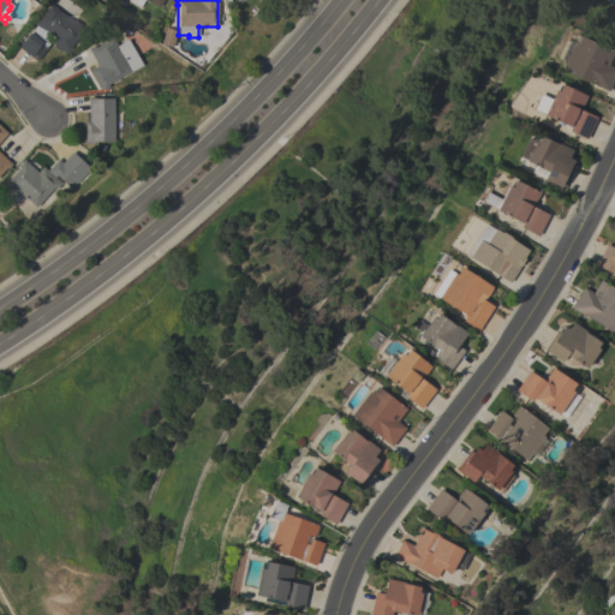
[(72,21),(73,19),(81,24),(79,27),(83,29),(70,47),(71,48),(66,54),(59,48),(58,51),(52,46),(53,45),(51,42),(53,39),(47,34),(46,36),(51,40),(46,46),(41,43),(30,57),(18,47),(29,33),(36,37),(42,30),(34,25),(51,4),(72,21)]
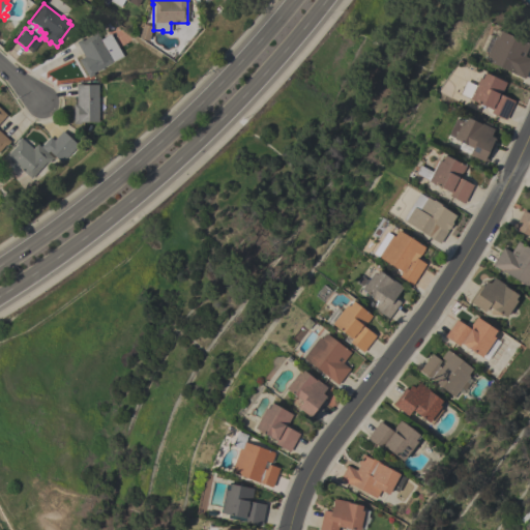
[(138,37),(143,24),(152,27),(147,41),(138,37)]
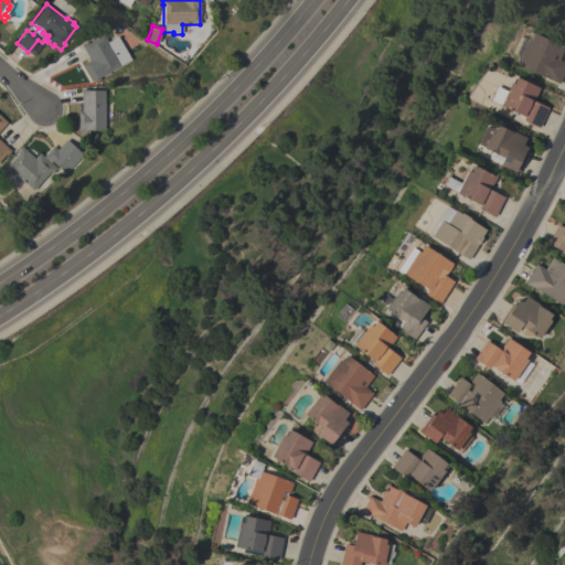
[(564,46),(557,60),(564,63),(564,68),(558,84),(515,64),(519,56),(514,54),(522,39),(524,40),(528,32),(532,33),(532,32),(564,46)]
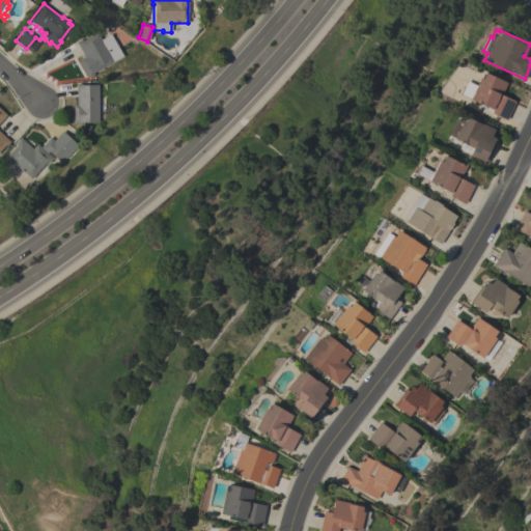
[(122,56),(92,73),(93,75),(88,78),(78,60),(84,57),(76,42),(81,39),(81,40),(96,32),(100,38),(110,33),(122,56)]
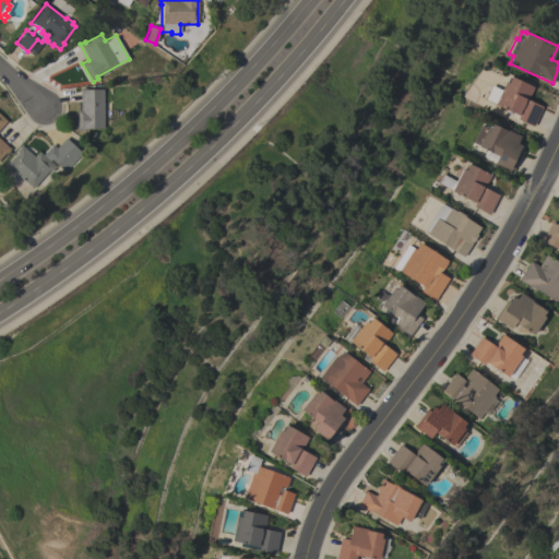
[(503,82),(507,83),(509,76),(533,87),(527,99),(542,106),(533,127),(516,119),(518,116),(487,102),(491,92),(498,94),(503,82)]
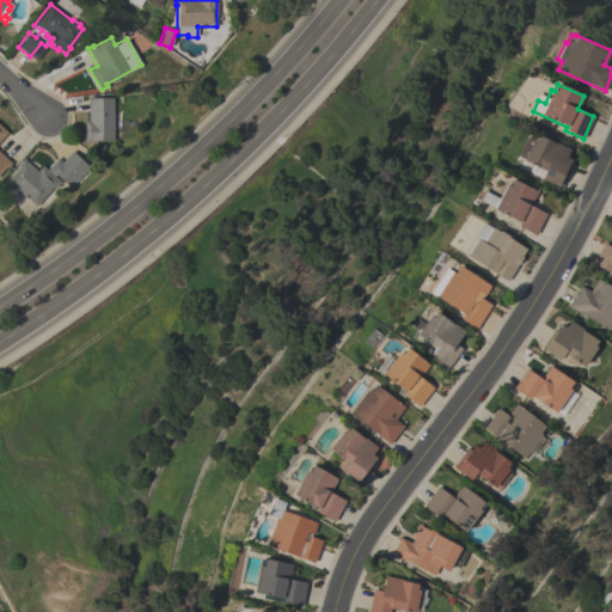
[(92,141),(92,142),(84,144),(84,121),(87,121),(87,96),(91,96),(91,97),(112,97),(112,140),(92,141)]
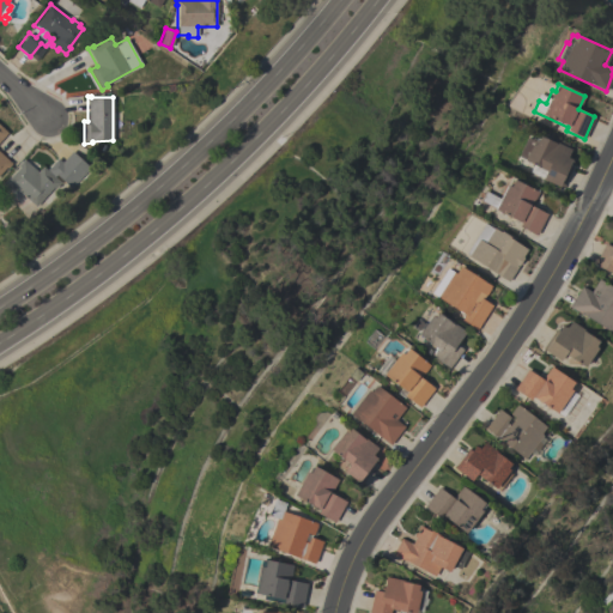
[(0,126),(7,133),(0,140),(0,152),(11,163),(7,169),(5,168),(0,173),(0,126)]
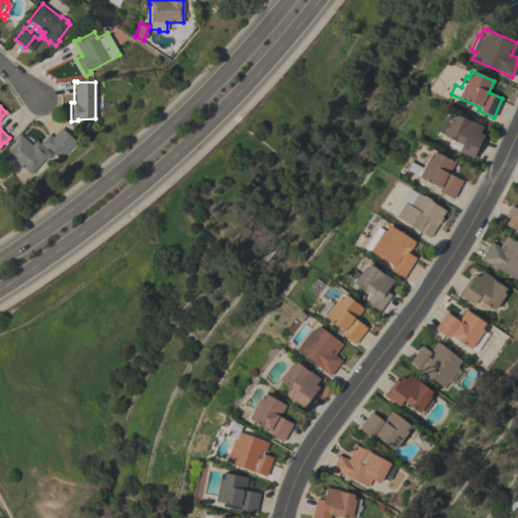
[(446,146),(449,139),(442,136),(443,135),(437,132),(444,115),(452,119),(455,114),(469,121),(469,120),(482,125),(478,133),(482,135),(480,140),(483,141),(473,159),(457,151),(446,146)]
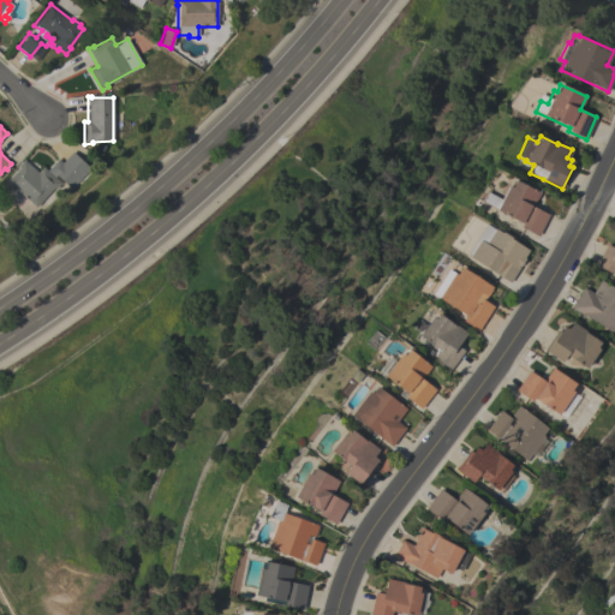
[(37,173),(42,167),(47,171),(58,159),(61,162),(71,151),(90,168),(72,190),(55,174),(53,177),(60,183),(54,190),(52,187),(36,207),(7,180),(19,167),(17,166),(23,160),(37,173)]
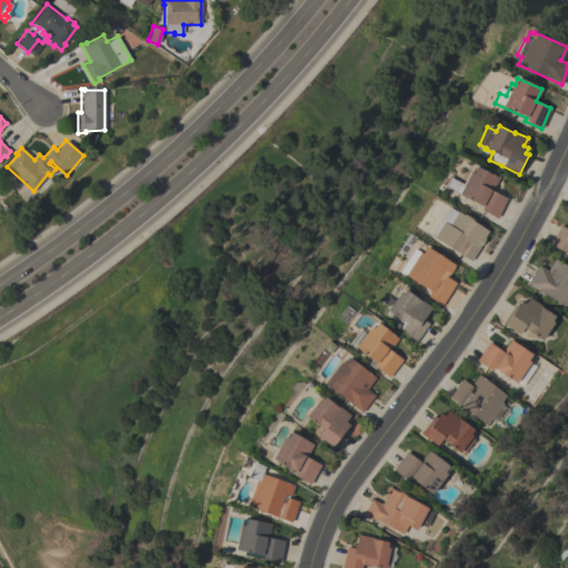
[(498,179),(492,191),(506,199),(496,219),(480,210),(483,206),(458,194),(458,193),(445,185),(449,178),(463,184),(469,171),(472,172),(475,166),(498,179)]
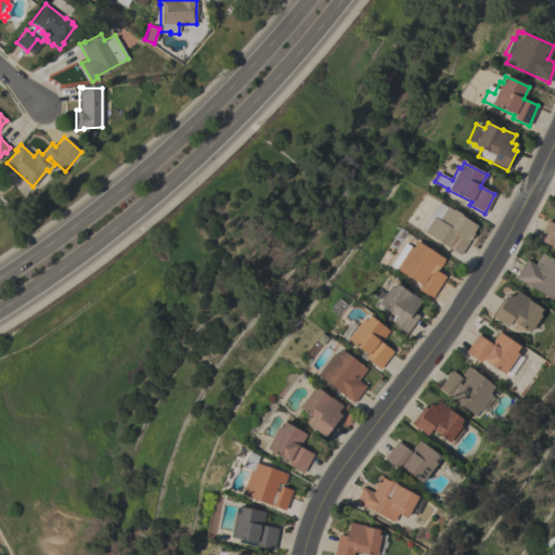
[(460,255),(423,232),(424,231),(422,229),(438,203),(446,207),(447,206),(452,209),(461,214),(460,216),(469,221),(467,224),(466,224),(465,227),(466,228),(464,231),(461,229),(456,234),(468,241),(460,255)]
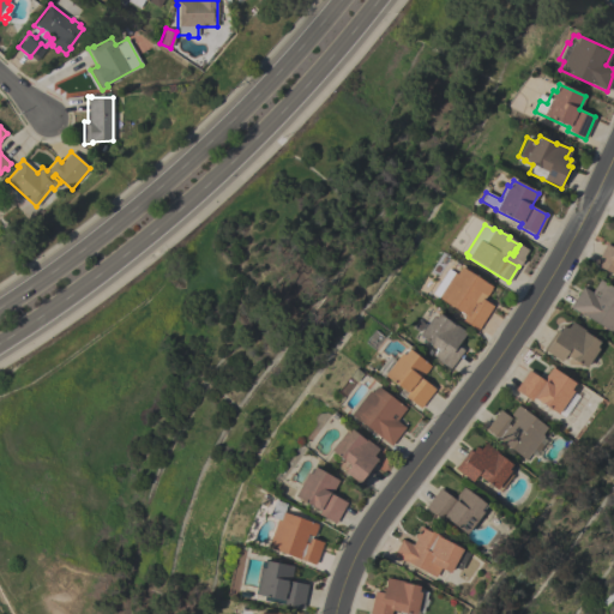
[(613,271),(613,274),(595,265),(605,244),(613,247),(613,245),(613,271)]
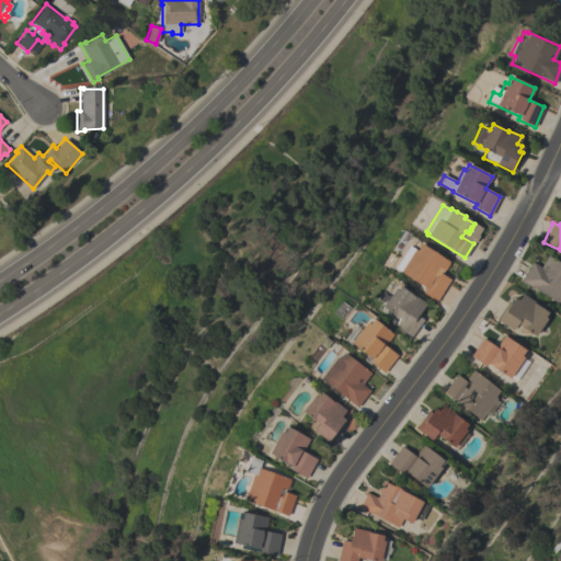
[(404,263),(399,260),(408,245),(413,250),(413,249),(415,250),(420,243),(449,262),(443,271),(438,267),(433,275),(436,277),(439,273),(449,279),(435,301),(421,293),(424,288),(399,272),(404,263)]
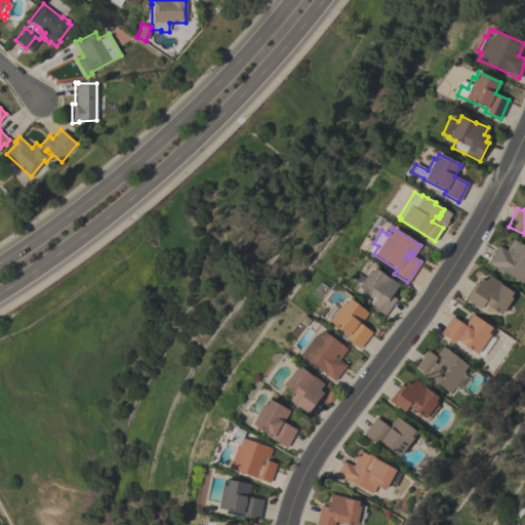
[(524,246),(524,284),(524,286),(486,263),(497,245),(506,250),(513,239),(524,246)]
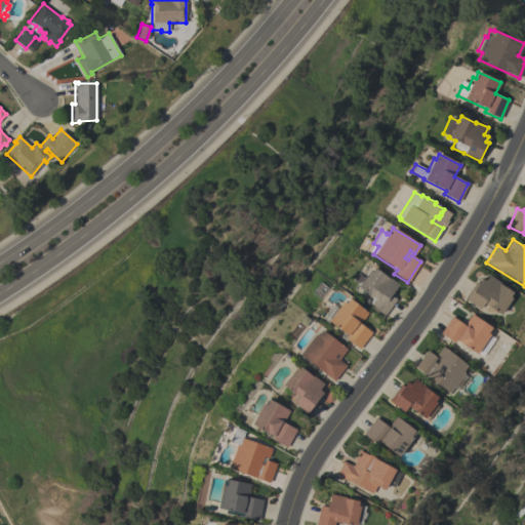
[(386,277),(387,276),(398,284),(390,294),(396,299),(384,316),(369,305),(374,298),(357,286),(368,270),(371,272),(373,268),(386,277)]
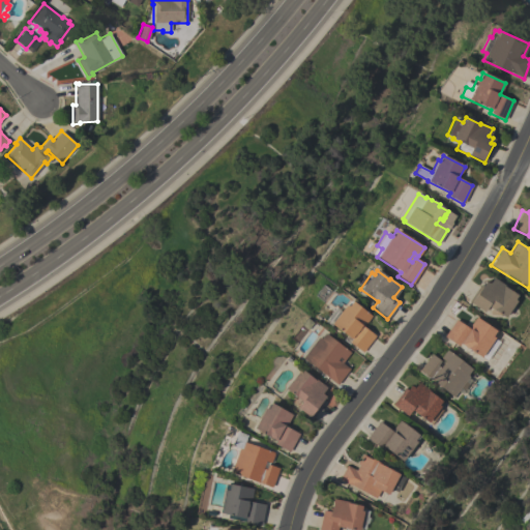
[(479,286),(481,287),(484,282),(489,284),(493,277),(503,285),(503,286),(517,295),(513,299),(517,301),(504,318),(488,305),(483,313),(470,303),(471,302),(468,301),(479,286)]
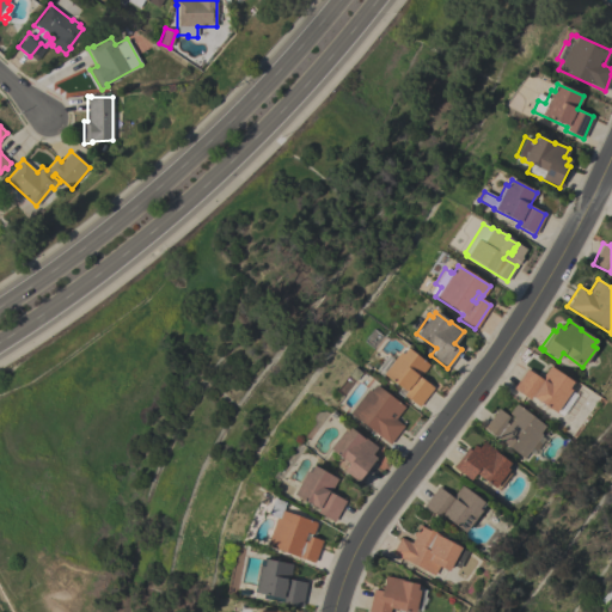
[(381,377),(373,371),(386,354),(392,359),(398,352),(401,354),(405,348),(428,365),(418,378),(433,387),(418,407),(403,395),(405,391),(383,374),(381,377)]
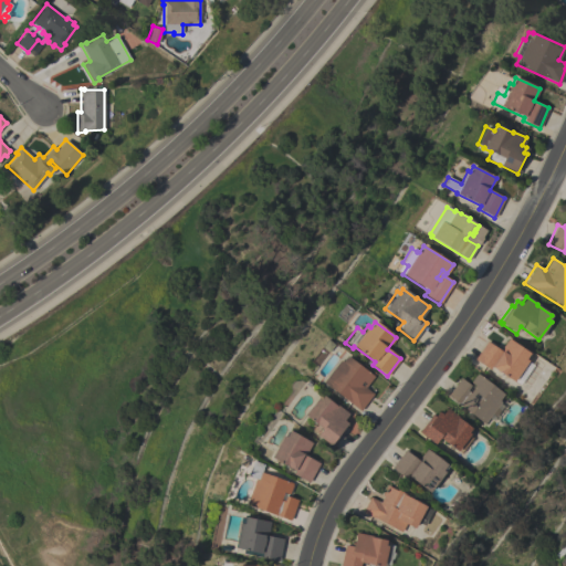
[(527,362),(533,365),(520,385),(514,381),(513,381),(491,366),(490,369),(474,359),(486,341),(500,350),(507,338),(530,353),(525,358),(527,360),(527,362)]
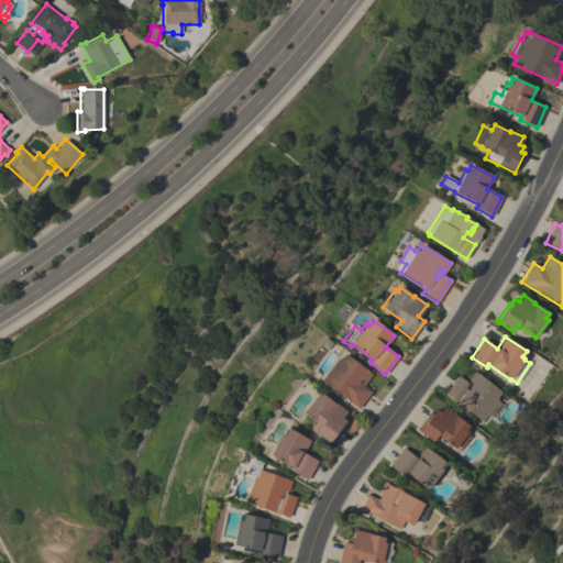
[(338,359),(340,360),(344,353),(371,374),(363,385),(371,392),(357,409),(320,379),(338,359)]
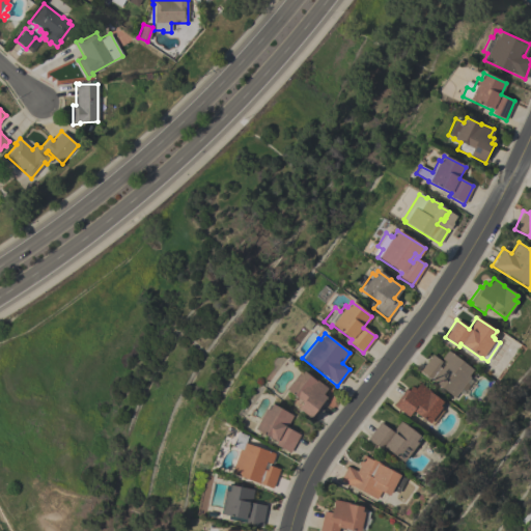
[(454,397),(419,370),(431,355),(441,362),(438,366),(441,368),(445,362),(441,358),(447,350),(473,369),(468,375),(470,378),(454,397)]
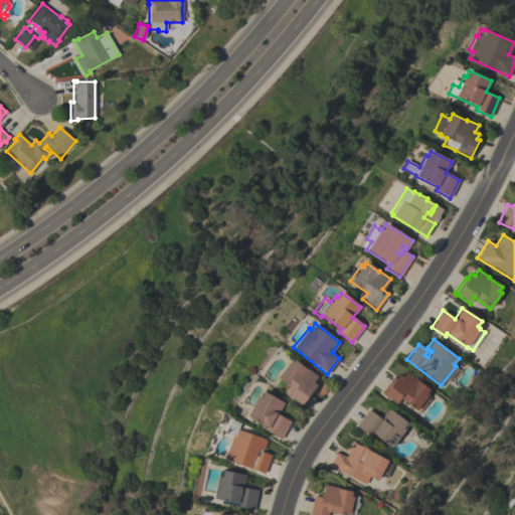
[(317,376),(312,382),(315,384),(312,389),(314,390),(303,405),(301,404),(300,405),(288,396),(293,390),(277,377),(288,362),(290,363),(293,360),(300,365),(301,364),(317,376)]
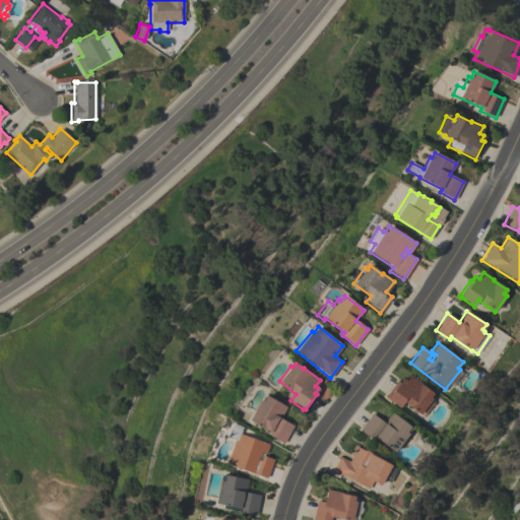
[(397,381),(399,382),(402,378),(406,381),(410,374),(420,382),(418,383),(433,394),(430,397),(432,399),(419,414),(403,402),(398,408),(387,398),(385,396),(397,381)]
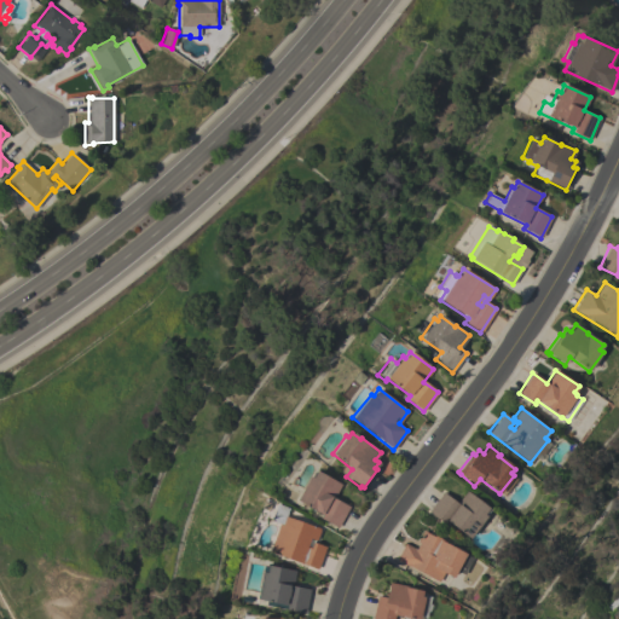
[(308,476),(312,478),(316,470),(341,484),(334,498),(348,507),(337,527),(320,519),(322,515),(296,501),(308,476)]
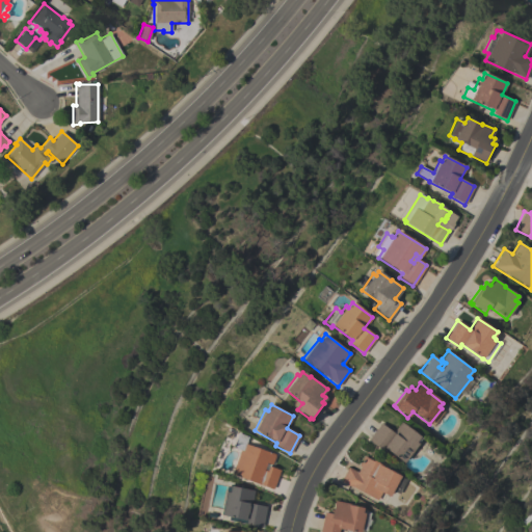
[(380,423),(393,432),(400,422),(421,437),(417,444),(419,446),(406,462),(404,461),(403,462),(382,447),(380,450),(368,440),(380,423)]
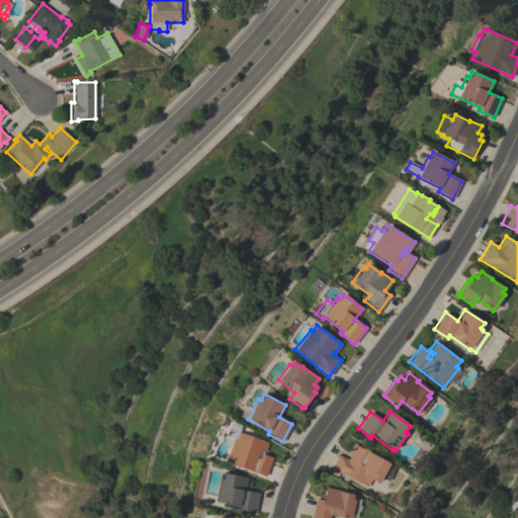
[(265,477),(225,462),(234,437),(226,435),(231,421),(242,425),(239,432),(268,442),(264,452),(259,451),(256,457),(259,458),(261,453),(272,457),(265,477)]
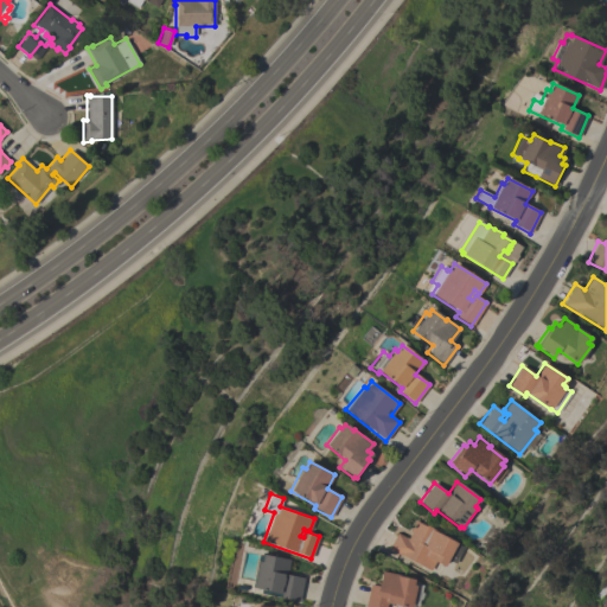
[(462,547),(454,564),(447,560),(443,566),(434,561),(429,570),(388,549),(396,532),(407,538),(410,532),(409,531),(414,521),(421,524),(425,517),(432,521),(429,526),(432,529),(432,530),(455,543),(462,547)]
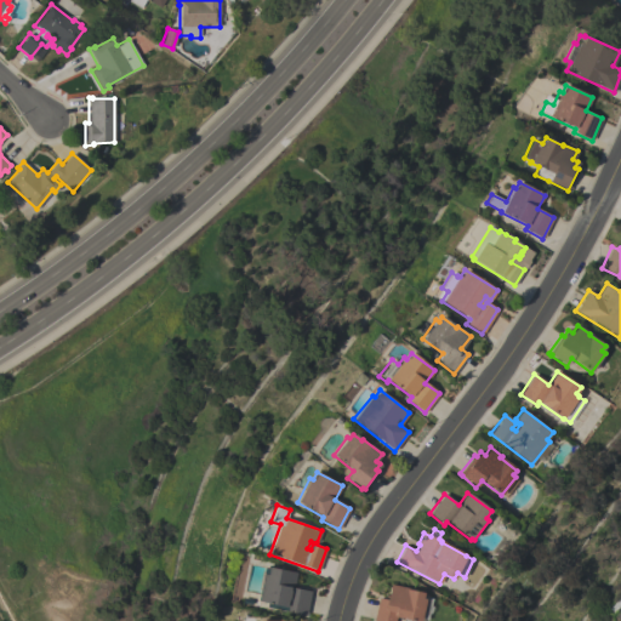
[(306,615),(266,607),(267,604),(257,602),(265,567),(296,573),(292,588),(311,592),(306,615)]
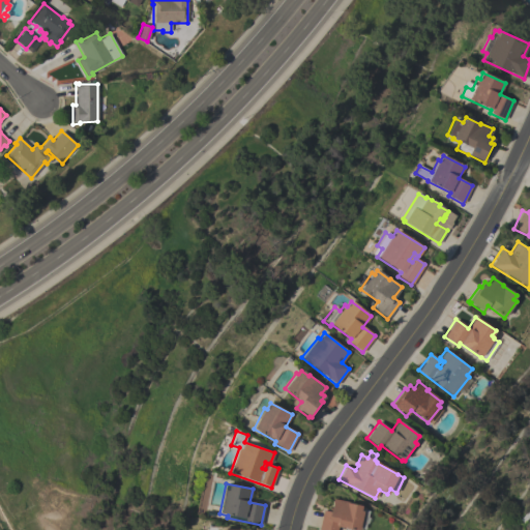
[(367,510),(366,518),(367,518),(366,524),(365,524),(363,529),(359,529),(358,529),(353,529),(337,527),(336,529),(321,529),(318,529),(322,510),(329,512),(332,498),(346,501),(346,502),(361,506),(360,509),(367,510)]
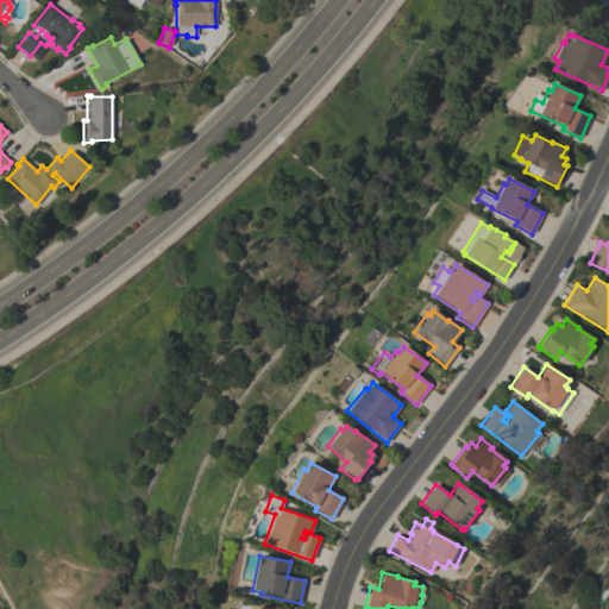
All buildings are outlined.
